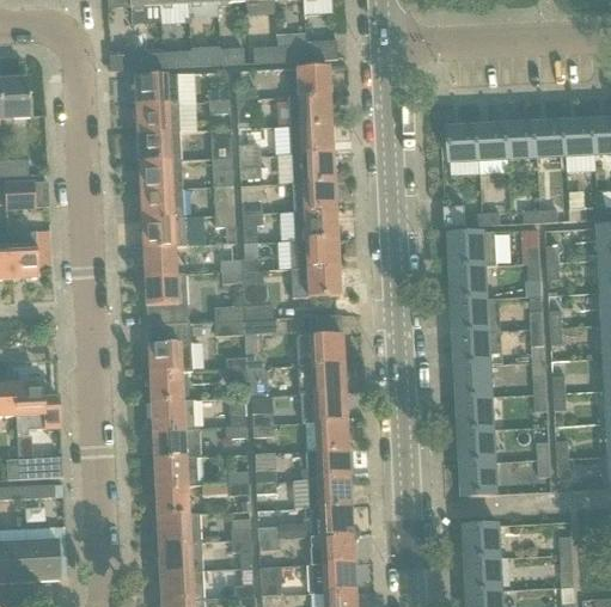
[(159,4),(159,0),(105,0),(107,6),(130,5),(132,20),(160,19),(159,4)]
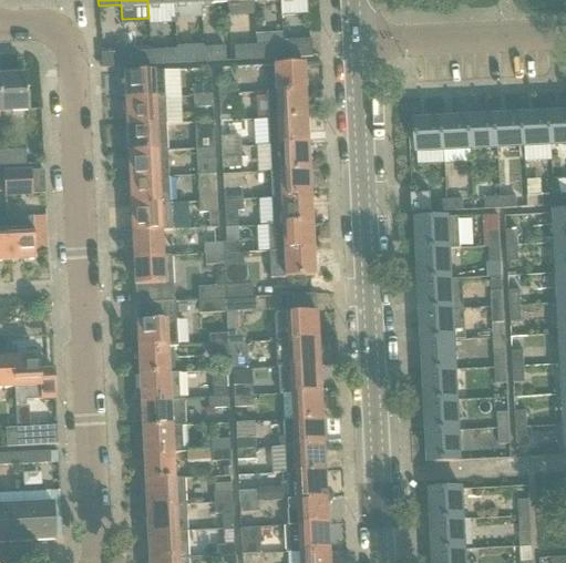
[(147,0),(147,3),(148,18),(148,22),(175,21),(175,16),(173,0),(147,0)]
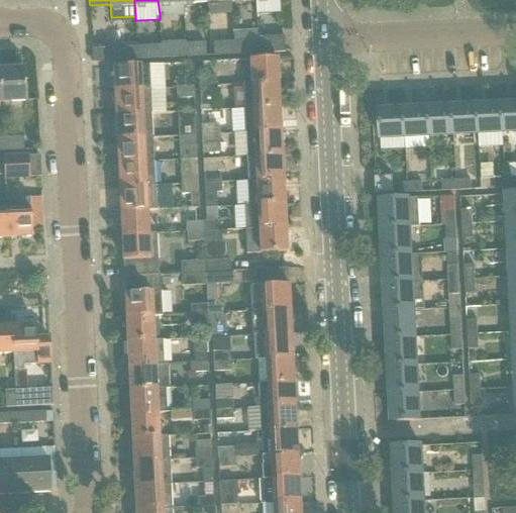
[(158,0),(160,14),(184,13),(183,0),(158,0)]
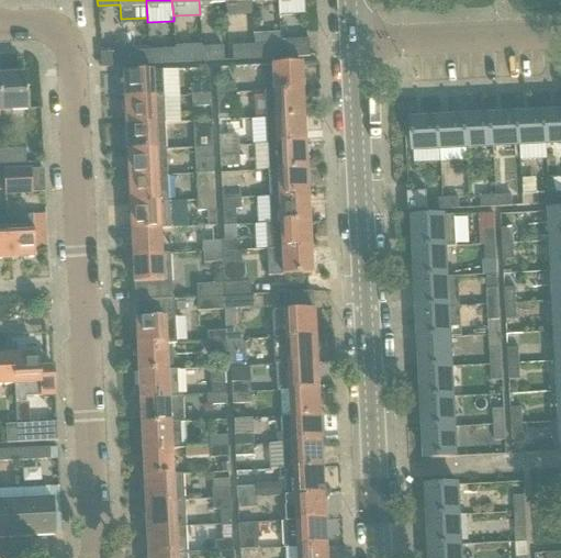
[(225,0),(226,13),(253,12),(251,0),(225,0)]
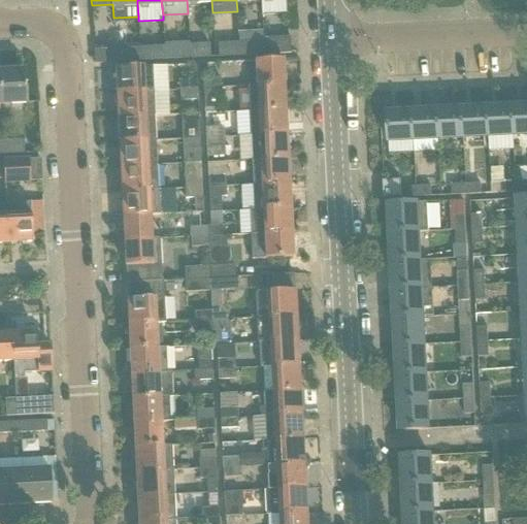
[(261,0),(262,11),(287,10),(286,0),(261,0)]
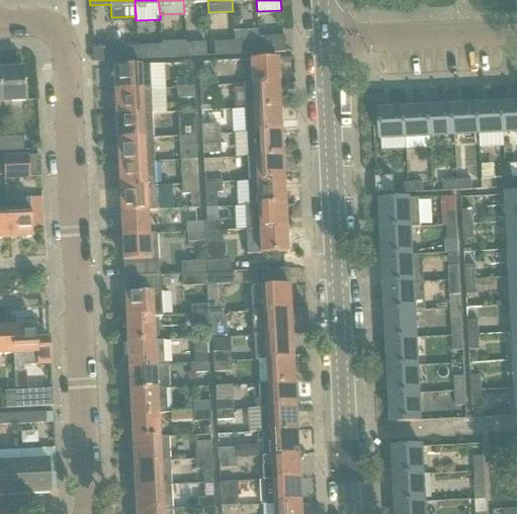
[(285,33),(258,34),(259,51),(285,50),(285,33)]
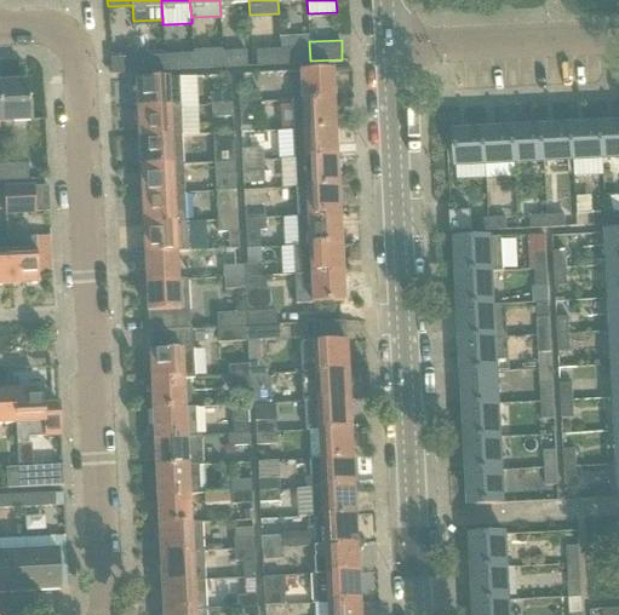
[(304,45),(280,46),(281,62),(305,61),(304,45)]
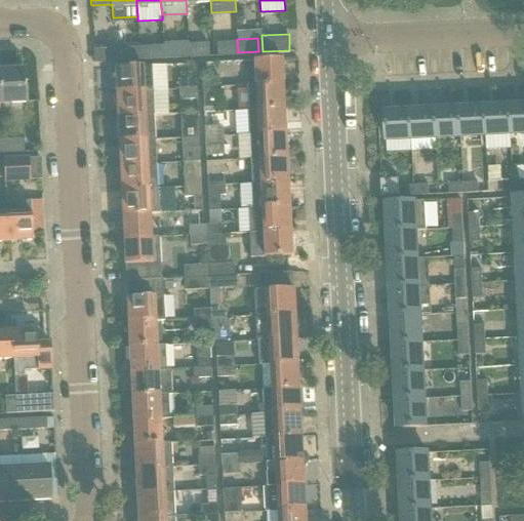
[(238,52),(237,39),(216,40),(217,53),(238,52)]
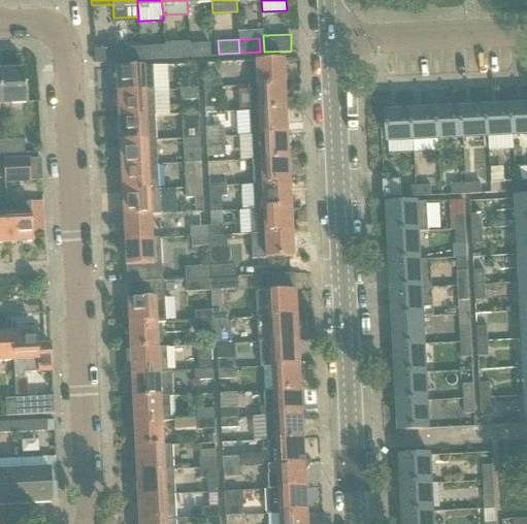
[(209,40),(189,41),(190,56),(210,55),(209,40)]
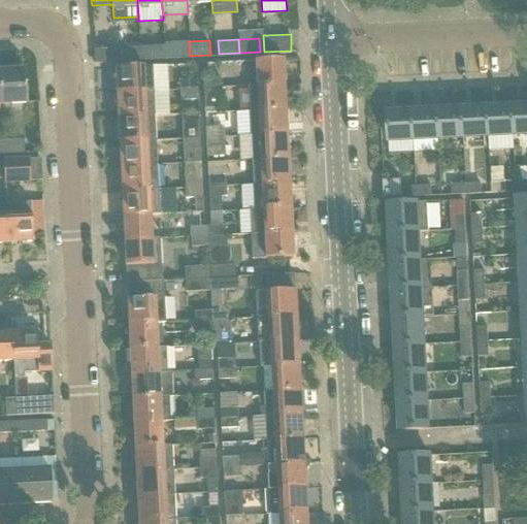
[(190,56),(189,41),(168,42),(169,57),(190,56)]
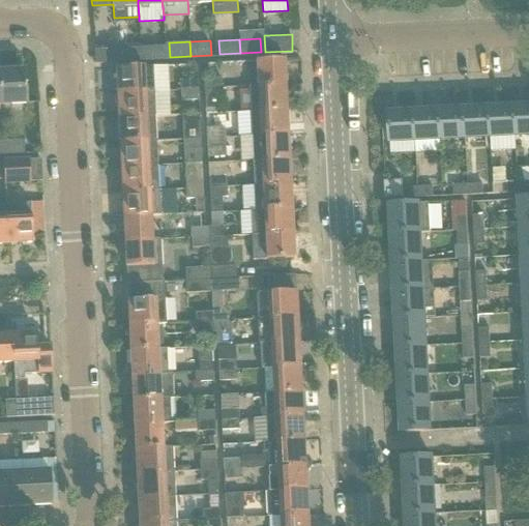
[(160,44),(140,45),(141,58),(162,57),(160,44)]
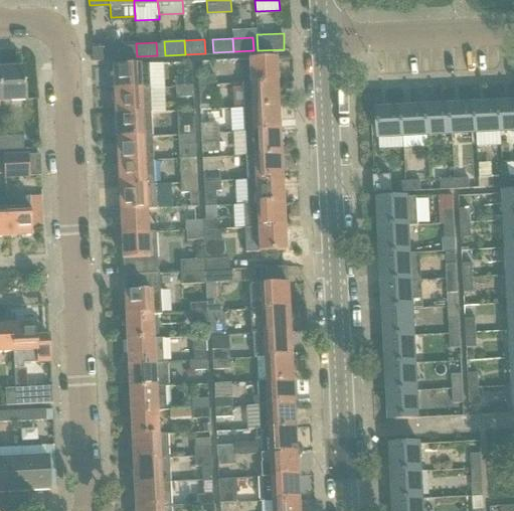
[(137,56),(136,43),(116,44),(117,57),(137,56)]
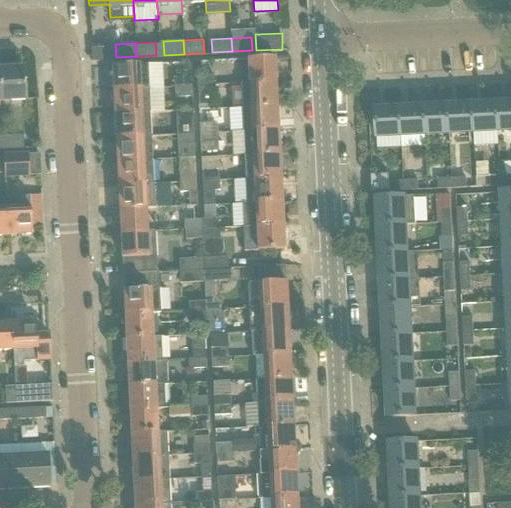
[(92,45),(93,59),(112,58),(111,44),(92,45)]
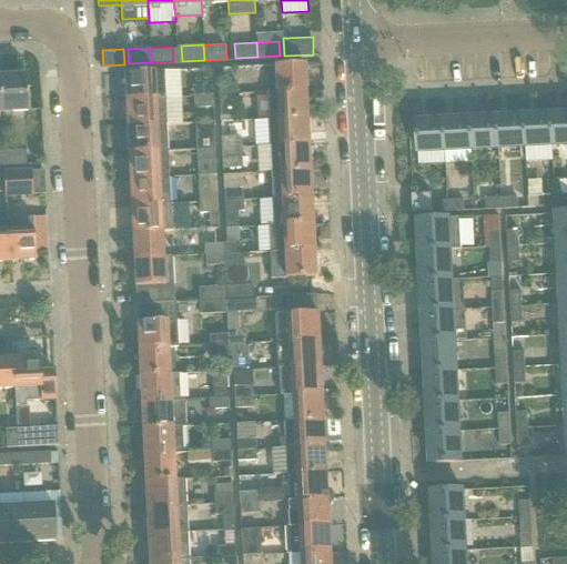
[(275,62),(276,89),(306,88),(305,61),(275,62)]
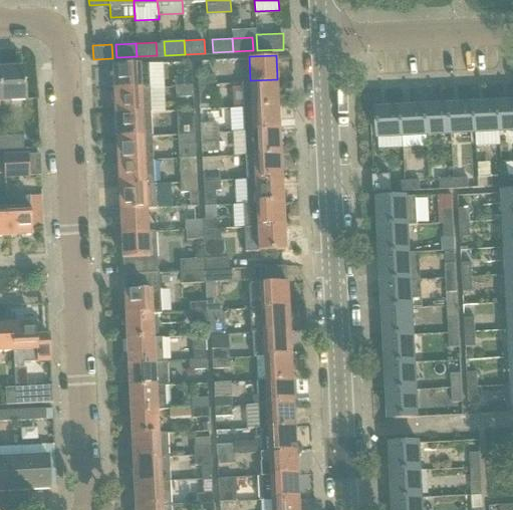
[(112,63),(113,87),(150,86),(149,61),(112,63)]
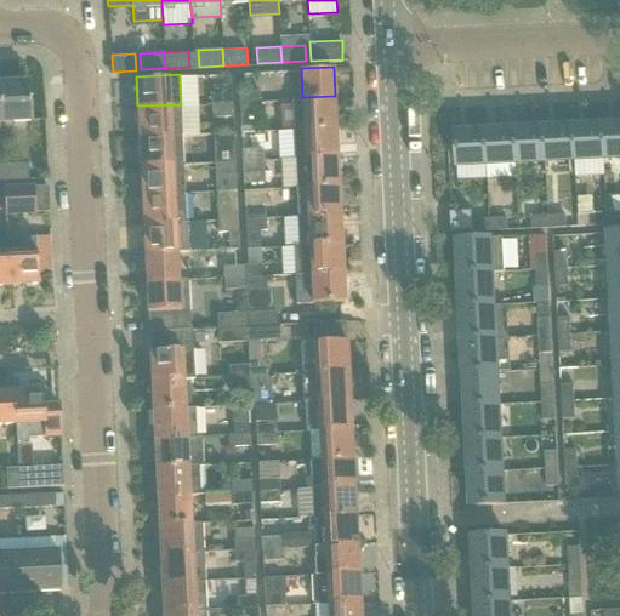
[(29,79),(0,80),(0,95),(1,118),(32,117),(29,79)]
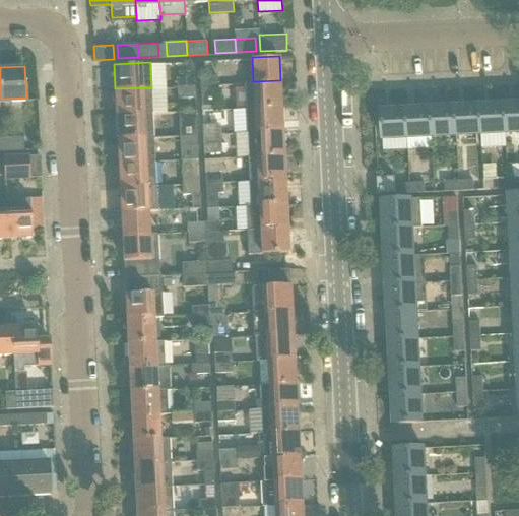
[(217,74),(200,74),(201,86),(218,85),(217,74)]
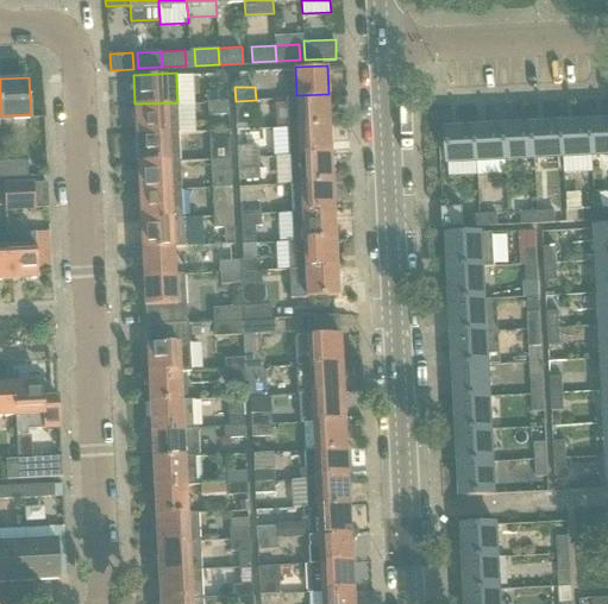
[(227,88),(207,89),(207,101),(229,100),(227,88)]
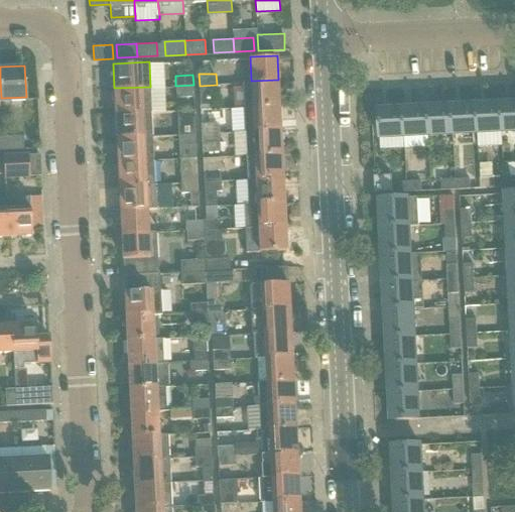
[(244,106),(245,106),(279,104),(278,80),(251,81),(243,82),(244,106)]
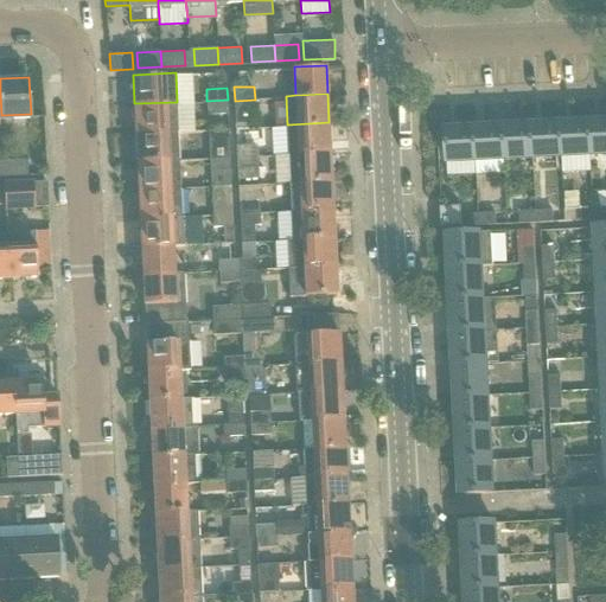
[(228,100),(206,101),(208,113),(228,111),(228,100)]
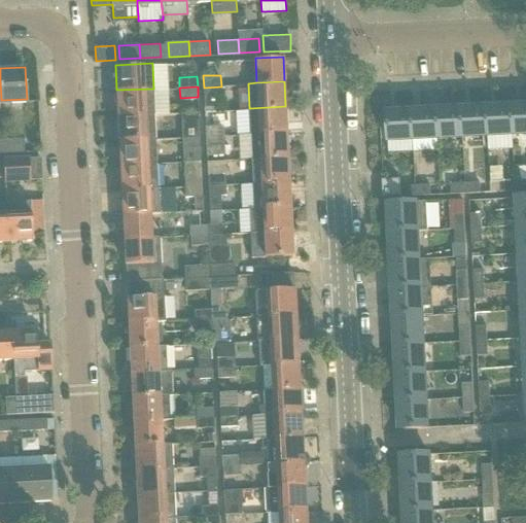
[(221,86),(204,88),(205,110),(222,109),(221,86)]
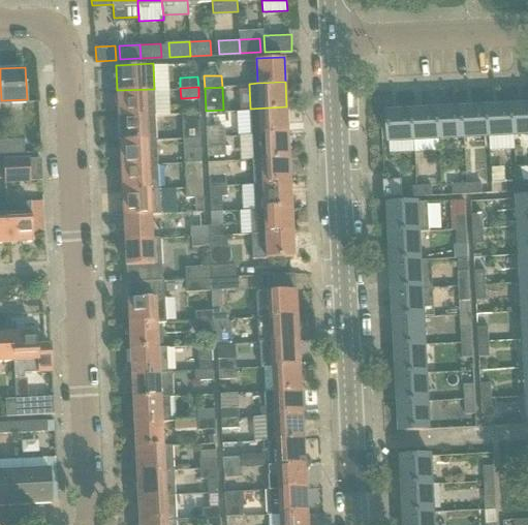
[(117,90),(118,115),(155,114),(154,89),(117,90)]
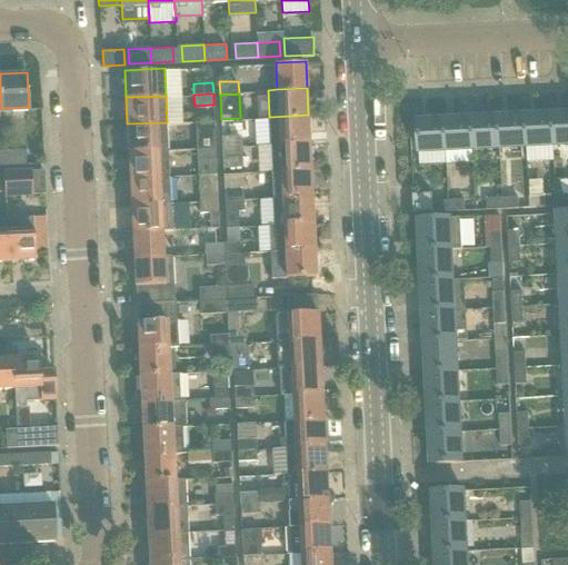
[(567,111),(552,112),(555,142),(567,141),(567,111)]
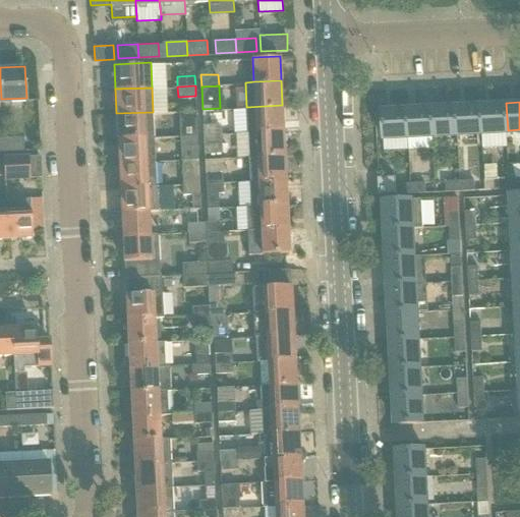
[(506,103),(481,104),(482,131),(508,130),(506,103)]
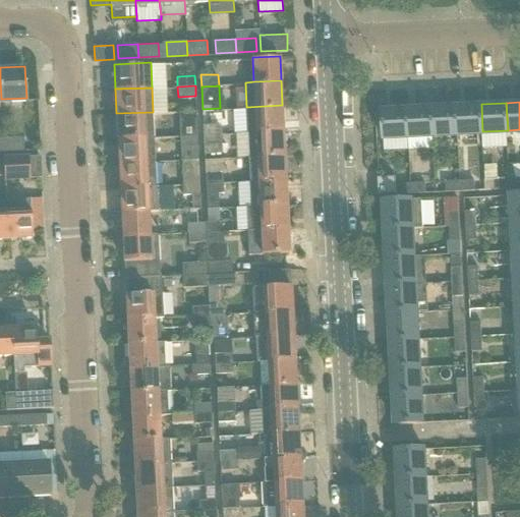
[(481,104),(457,105),(458,132),(482,131),(481,104)]
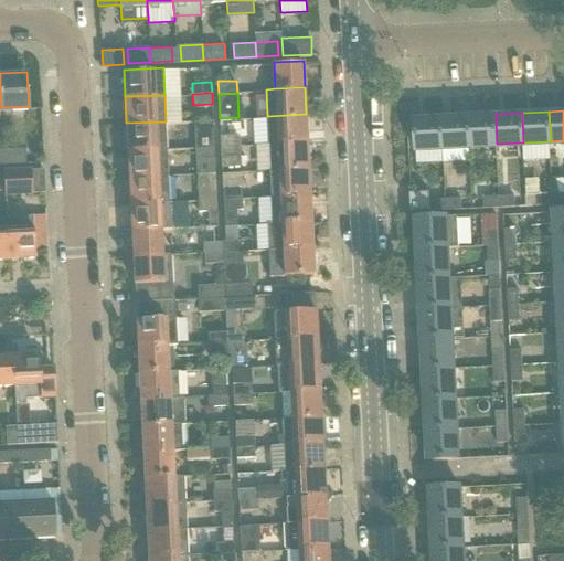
[(268,116),(269,143),(307,140),(306,114),(268,116)]
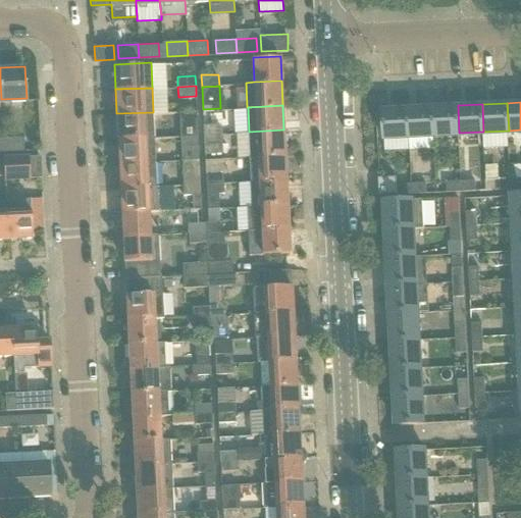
[(458,105),(433,107),(434,135),(459,133),(458,105)]
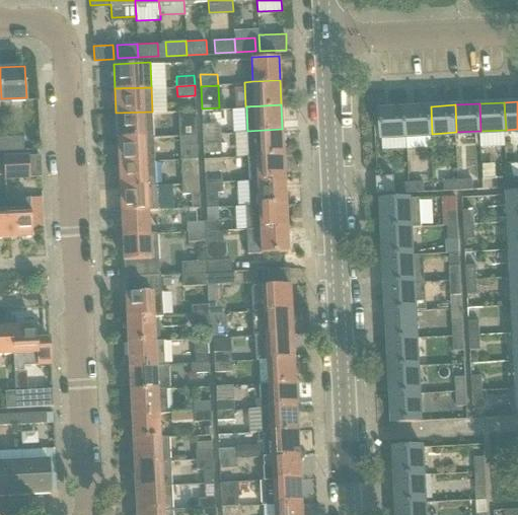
[(431,106),(407,107),(408,135),(432,134),(431,106)]
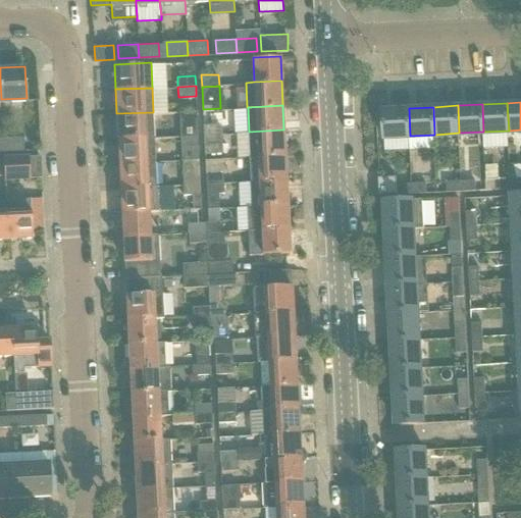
[(410,136),(409,108),(383,109),(384,137),(410,136)]
